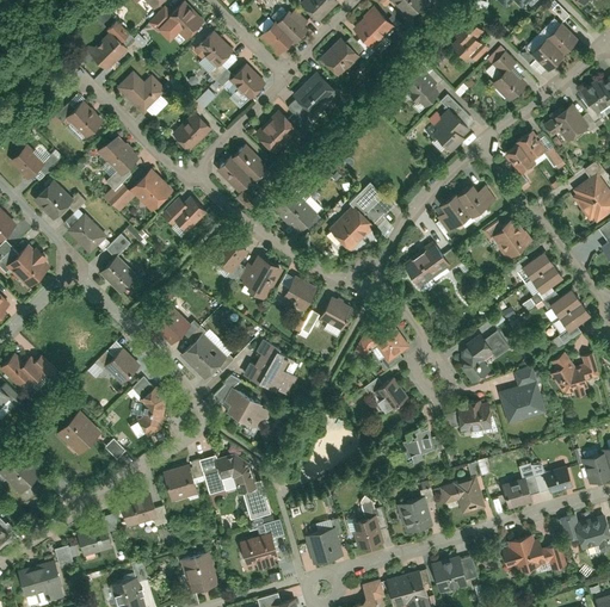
[(110,13),(121,2),(118,0),(115,0),(106,8),(110,13)]
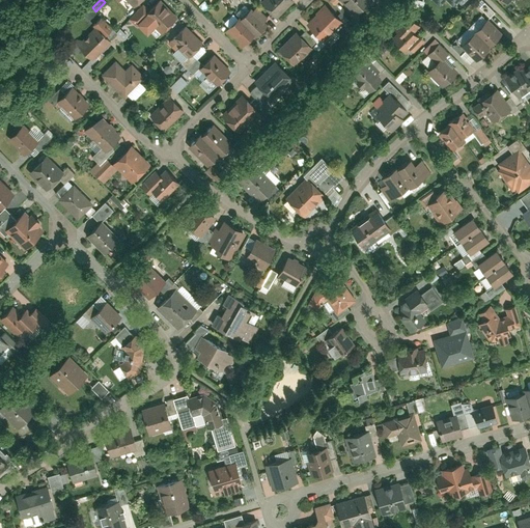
[(177,19),(159,0),(148,10),(144,5),(128,21),(137,30),(139,28),(144,33),(152,25),(161,34),(177,19)]
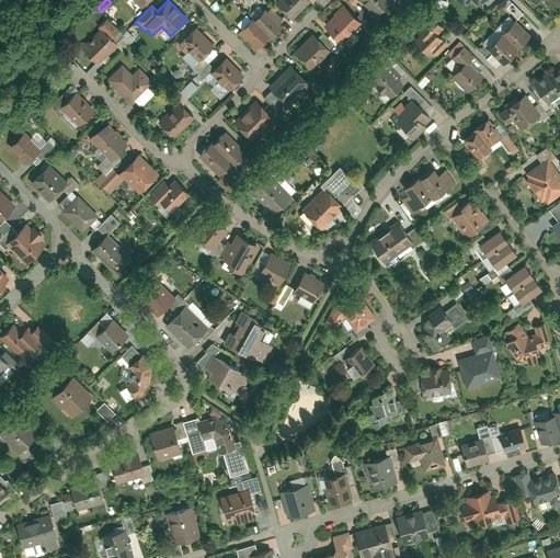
[(280,0),(276,3),(294,21),(310,2),(307,0),(280,0)]
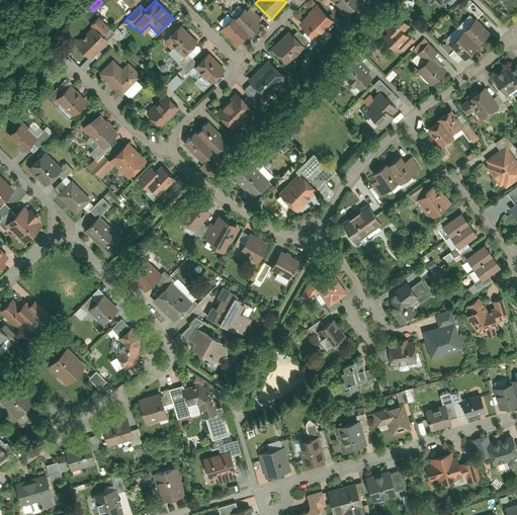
[(361,0),(330,0),(347,15),(361,0)]
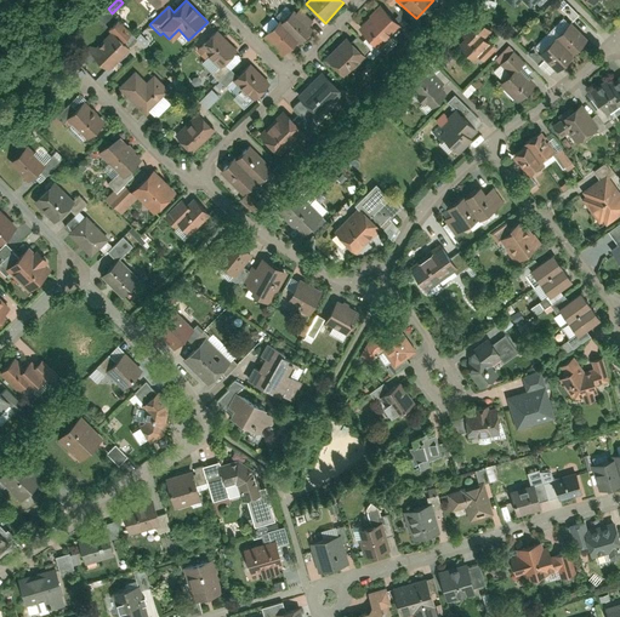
[(502,0),(515,11),(522,3),(529,10),(539,0),(502,0)]
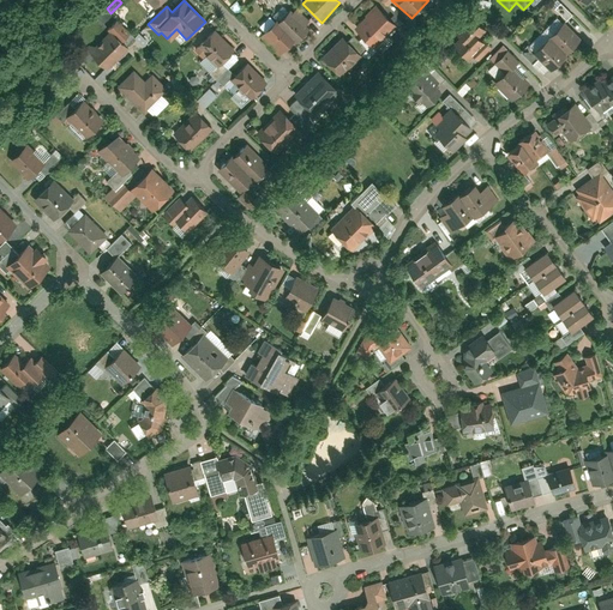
[(396,26),(376,7),(354,30),(376,49),(396,26)]
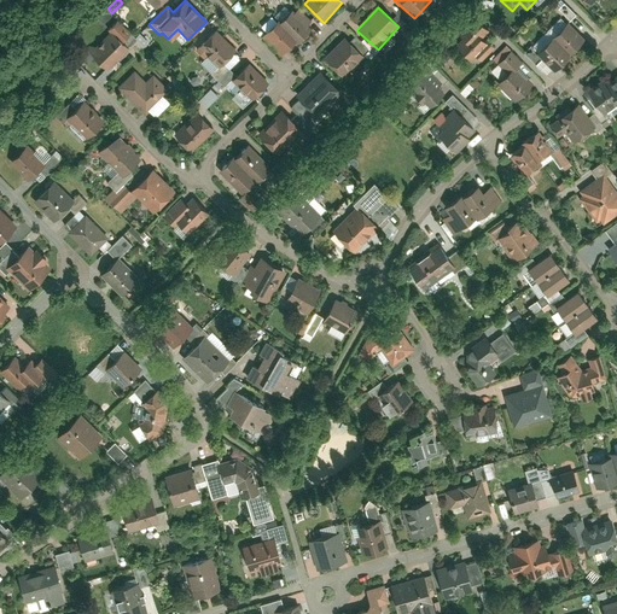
[(278,21),(262,37),(281,57),(297,40),(301,44),(314,29),(294,10),(280,23),(278,21)]
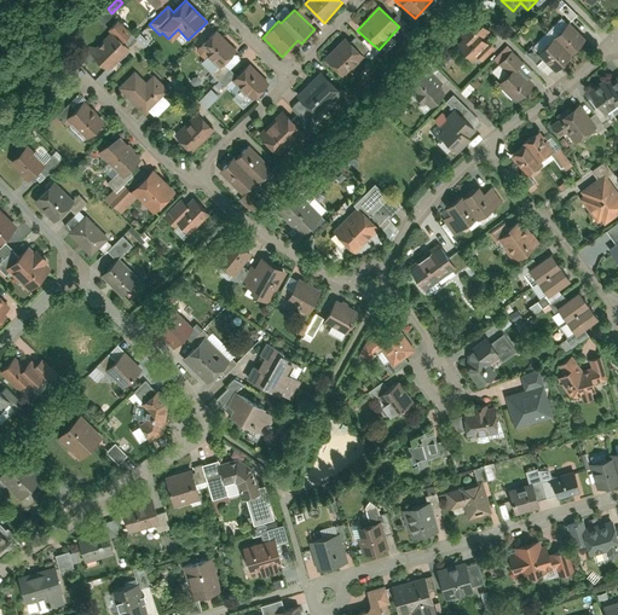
[(491,32),(474,16),(458,33),(471,46),(463,53),(471,62),(475,57),(481,63),(495,48),(484,39),(491,32)]
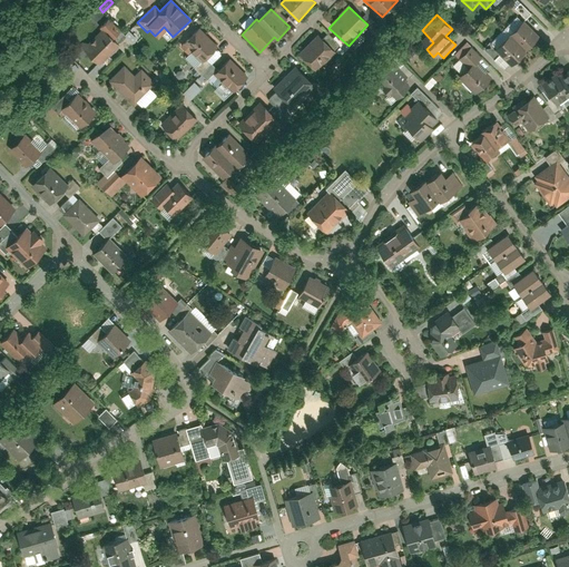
[(101,30),(82,49),(99,66),(118,47),(113,41),(121,32),(109,20),(99,29),(101,30)]
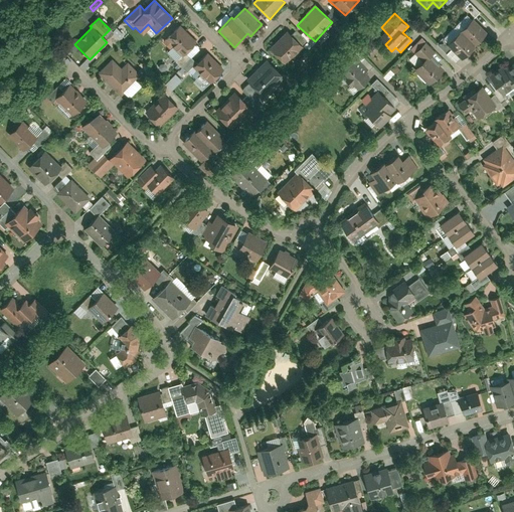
[(473,20),(461,33),(474,46),(487,33),(473,20)]
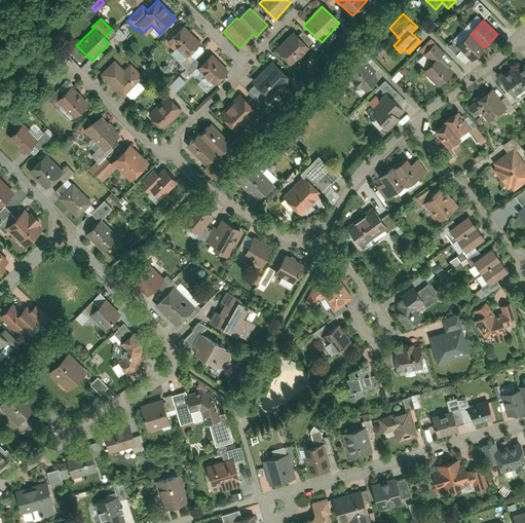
[(200,43),(183,27),(165,45),(174,52),(176,50),(185,59),(200,43)]
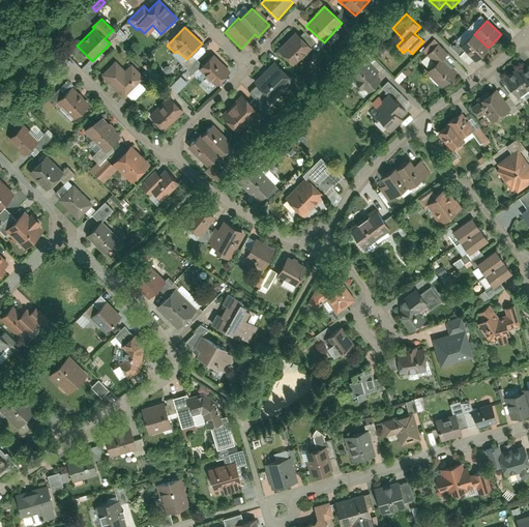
[(312,50),(295,34),(278,51),(295,67),(312,50)]
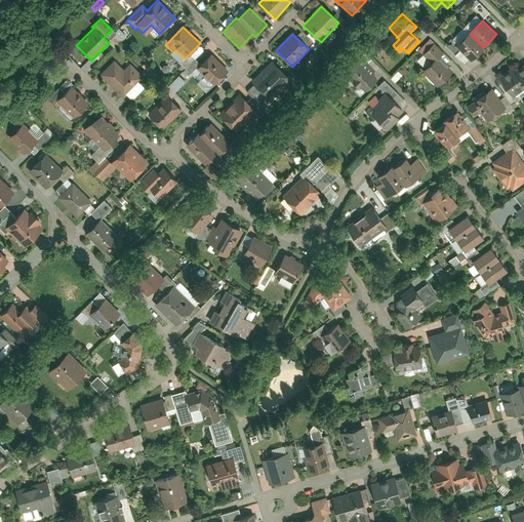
[(470,34),(456,47),(471,61),(483,47),(470,34)]
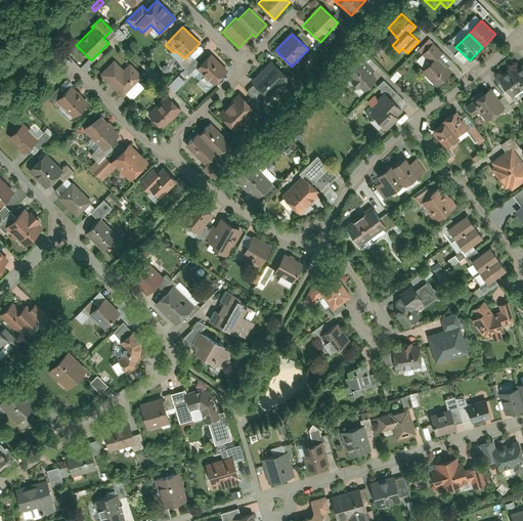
[(430,63),(420,74),(434,88),(451,72),(439,58),(442,55),(433,45),(423,55),(430,63)]
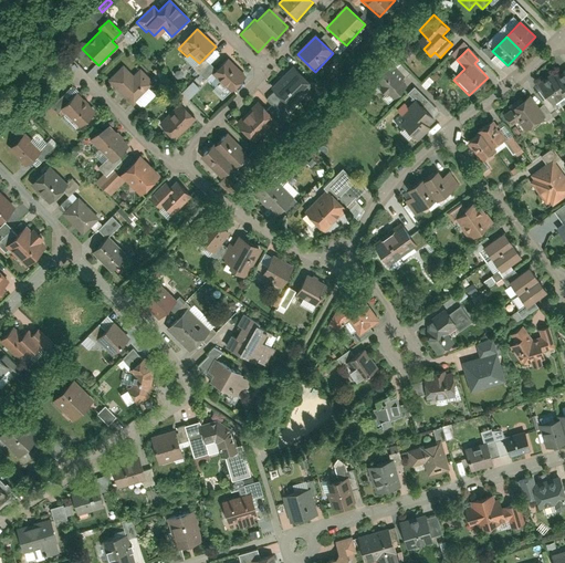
[(231,93),(247,77),(227,59),(211,74),(231,93)]
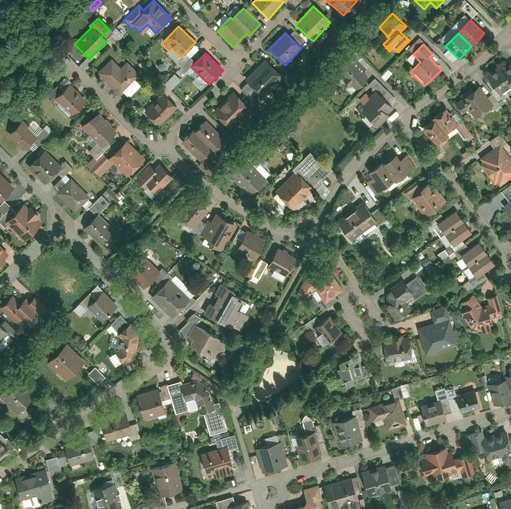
[(366,71),(349,55),(336,69),(353,85),(357,89),(367,77),(363,74),(366,71)]
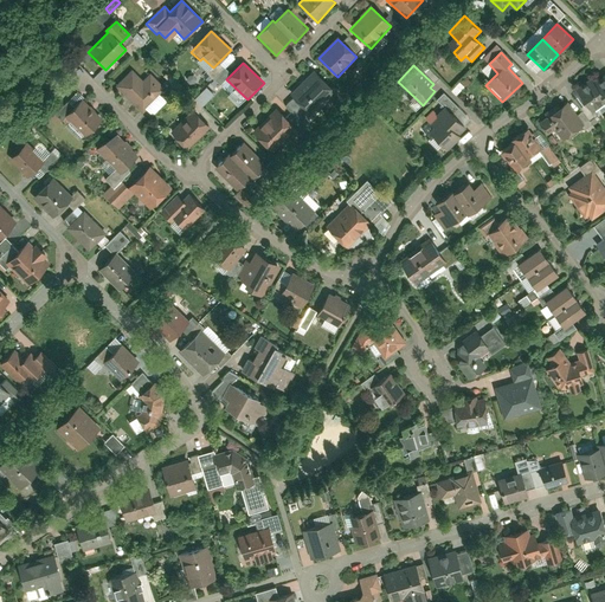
[(132,71),(115,88),(142,115),(166,91),(149,75),(142,82),(132,71)]
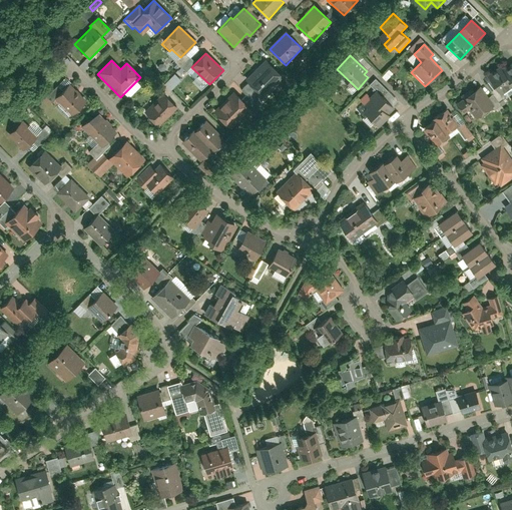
[(285,78),(266,60),(245,81),(265,99),(285,78)]
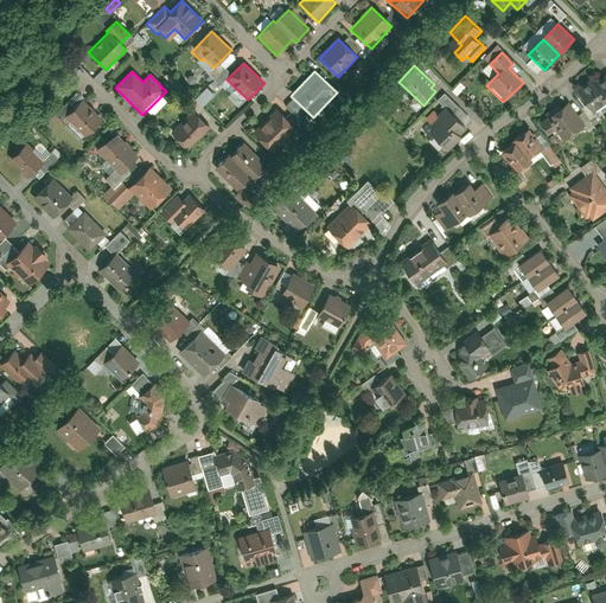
[(212,81),(217,87),(225,79),(221,74),(212,81)]
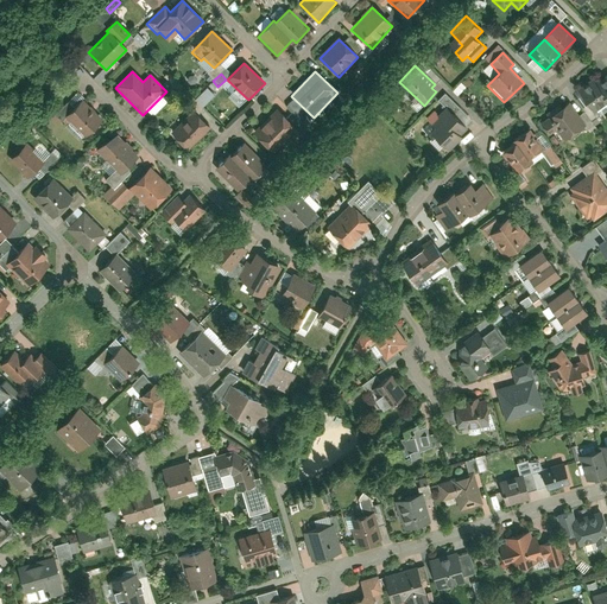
[(593,78),(577,90),(595,114),(606,105),(606,76),(598,83),(593,78)]
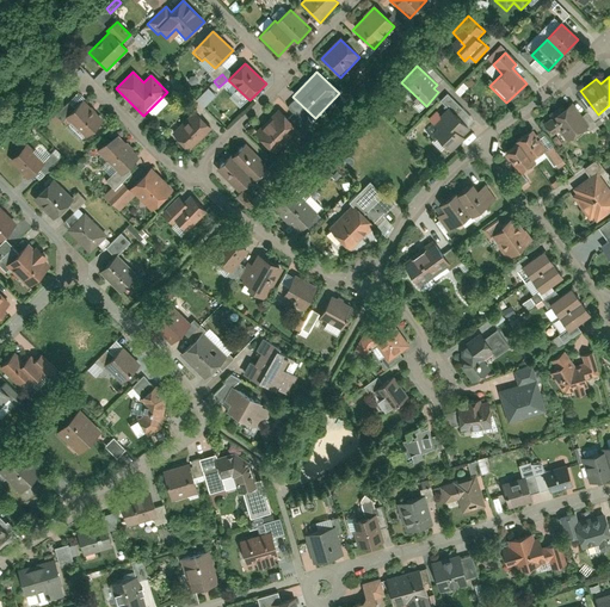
[(202,107),(213,97),(207,90),(195,101),(202,107)]
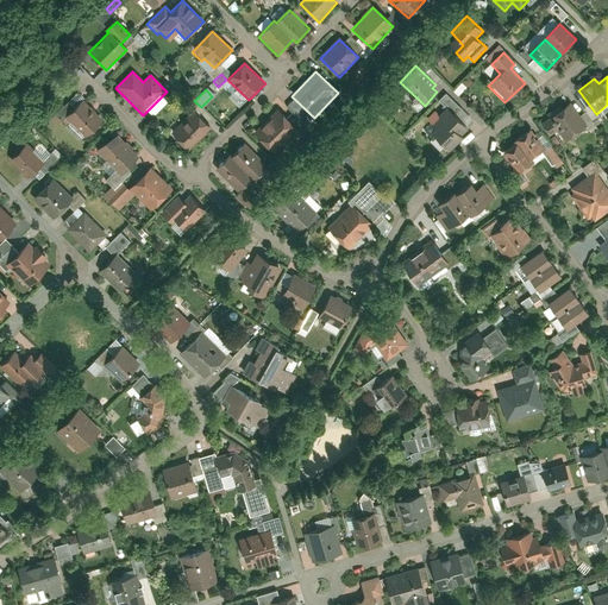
[(471,121),(446,95),(439,102),(446,108),(439,115),(440,118),(432,126),(436,130),(432,133),(450,152),(464,139),(461,137),(468,130),(465,126),(471,121)]
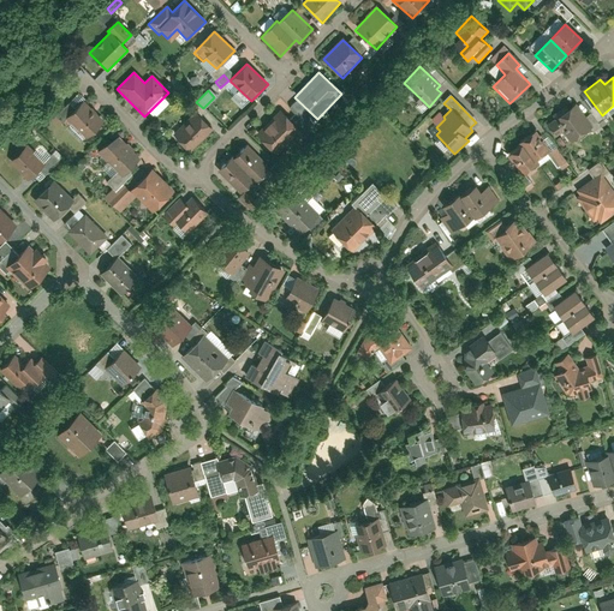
[(87,139),(105,121),(84,102),(67,120),(87,139)]
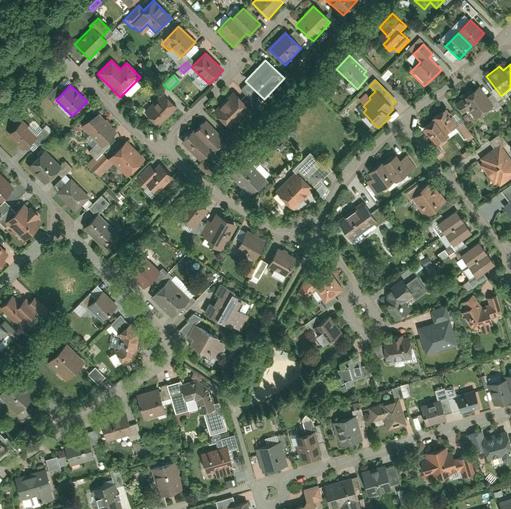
[(463,99),(455,104),(462,116),(469,111),(474,119),(493,106),(479,86),(474,90),(472,88),(460,96),(463,99)]
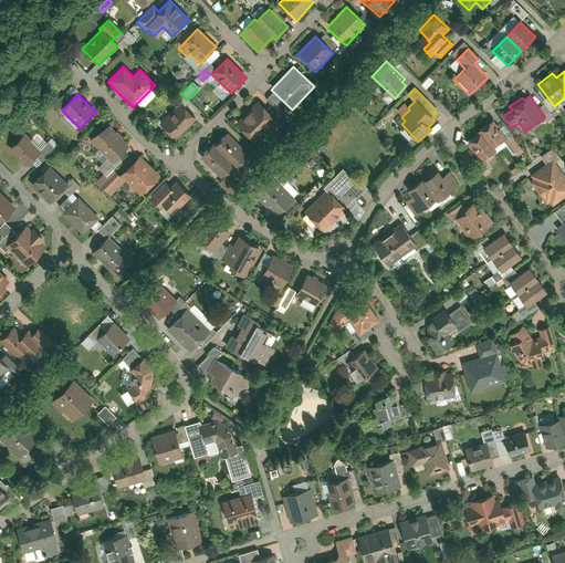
[(258,103),(237,124),(257,144),(278,122),(258,103)]
